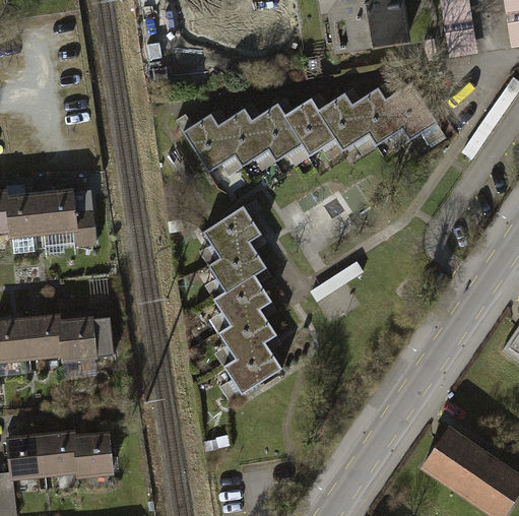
[(277,22),(274,0),(210,0),(214,31),(277,22)]
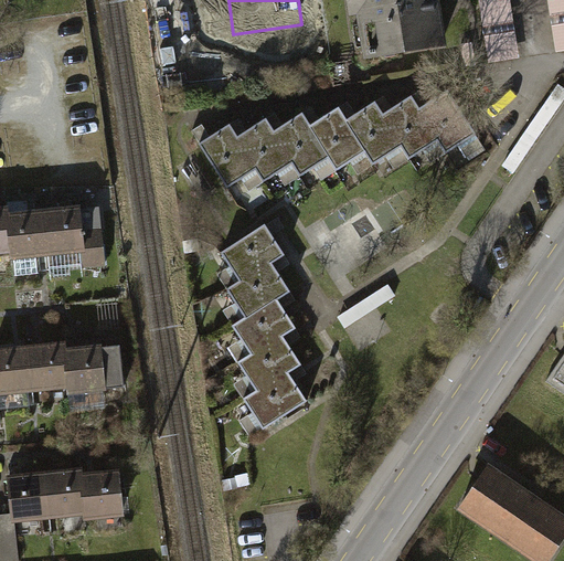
[(445,44),(438,0),(344,0),(347,17),(354,16),(361,56),(445,44)]
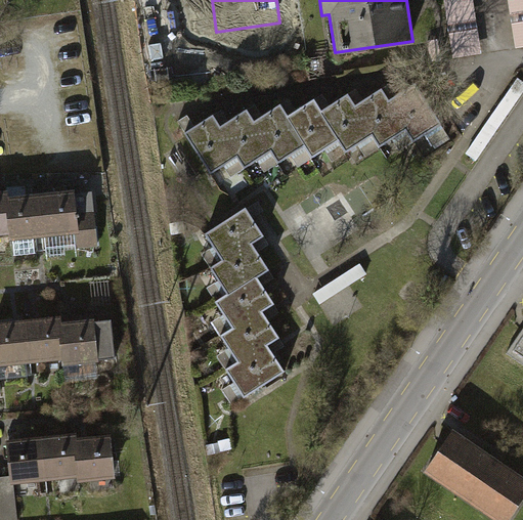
[(443,0),(446,24),(476,18),(473,0),(443,0)]
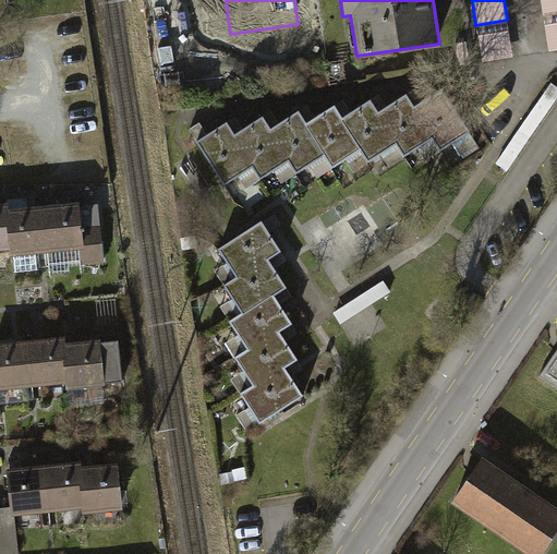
[(541,0),(543,15),(556,13),(556,0),(541,0)]
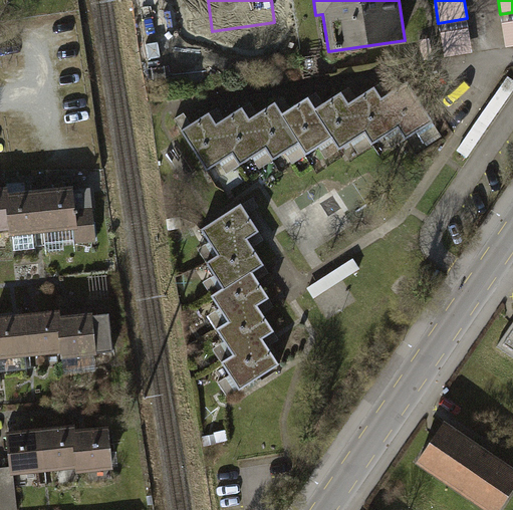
[(512,21),(501,23),(504,46),(512,44),(512,21)]
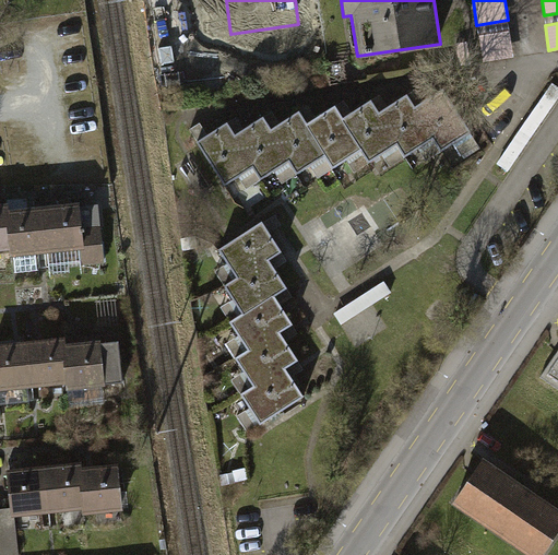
[(509,30),(477,34),(481,60),(512,55),(509,30)]
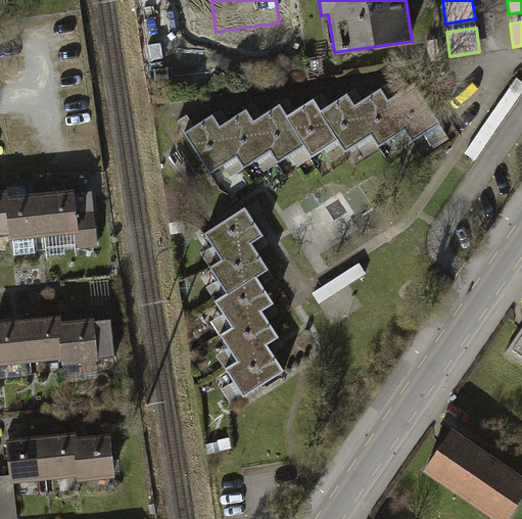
[(521,82),(515,78),(464,152),(475,159),(521,89),(521,82)]
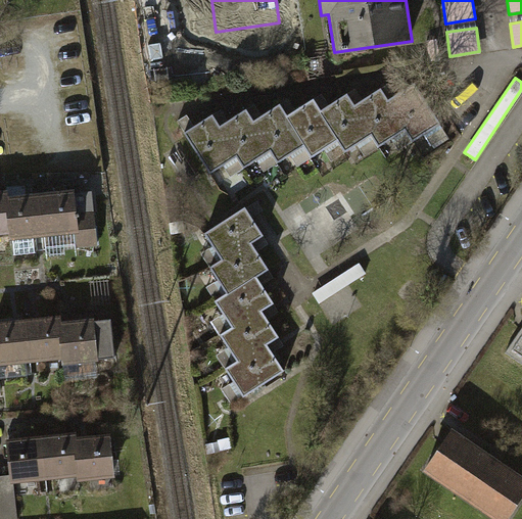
[(387,103),(406,131),(413,142),(438,126),(413,87),(387,103)]
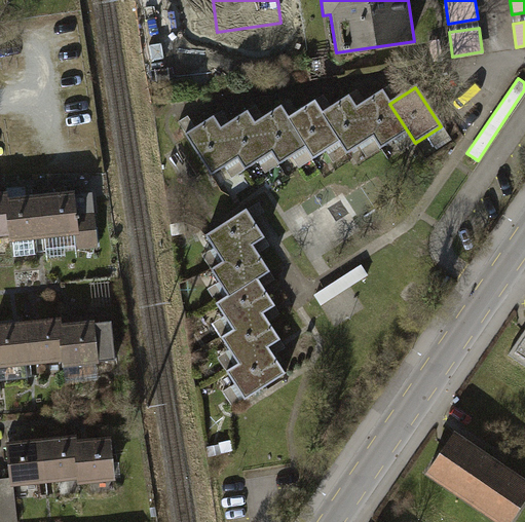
[(408,132),(389,104),(381,91),(357,108),(374,135),(382,148),(408,132)]
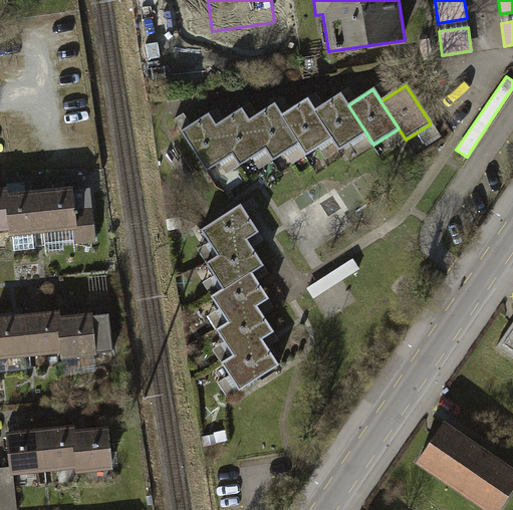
[(365,132),(348,105),(340,93),(314,110),(332,139),(339,149),(365,132)]
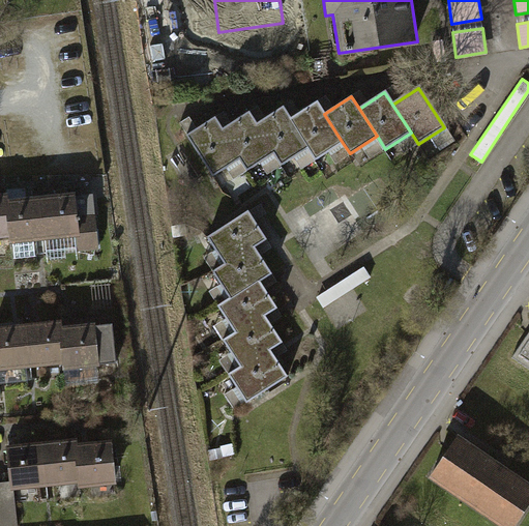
[(343,143),(324,114),(317,103),(291,119),(309,147),(317,159),(343,143)]
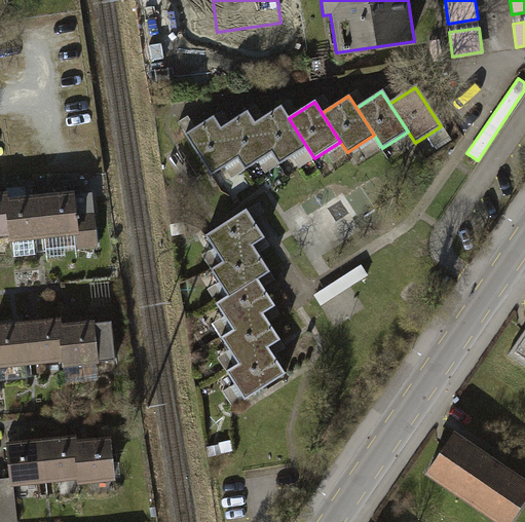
[(306,146),(289,118),(280,107),(254,124),(272,153),(279,164),(306,146)]
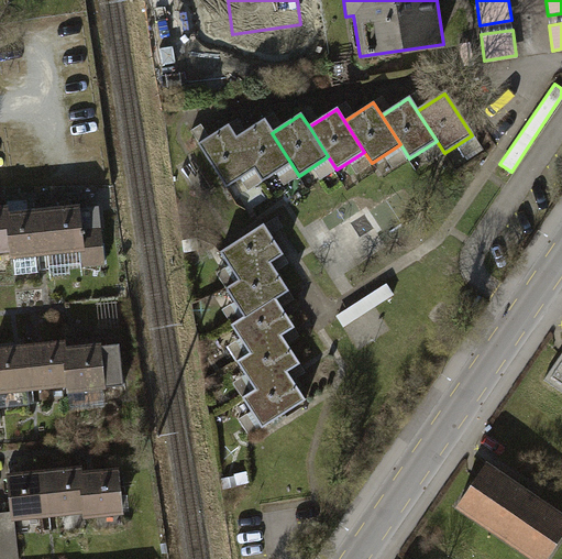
[(291,164),(272,133),(264,121),(235,139),(255,168),(264,182),(291,164)]
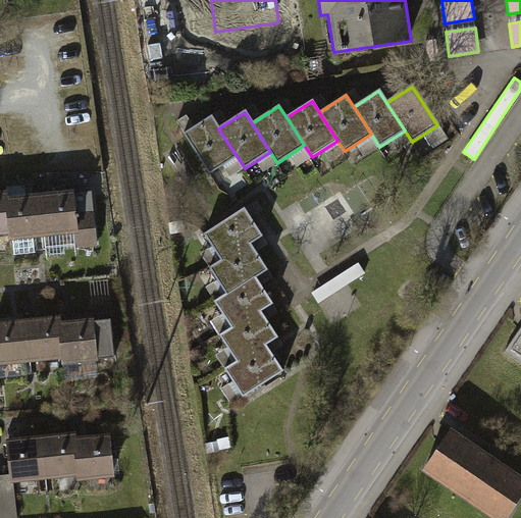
[(237,156),(218,128),(211,116),(185,134),(210,172),(237,156)]
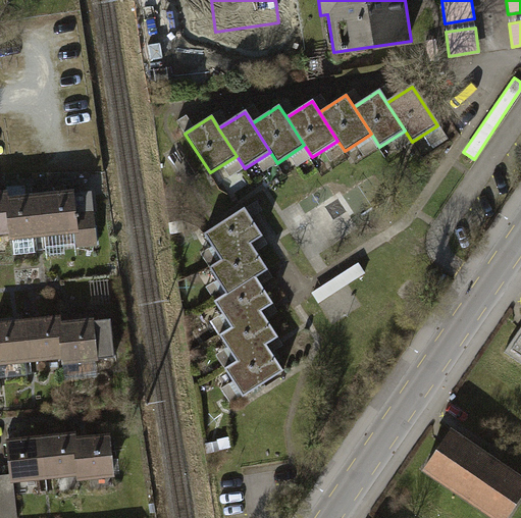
[(72,189),(39,193),(43,229),(75,226),(76,243),(96,241),(91,189),(72,190),(72,189)]
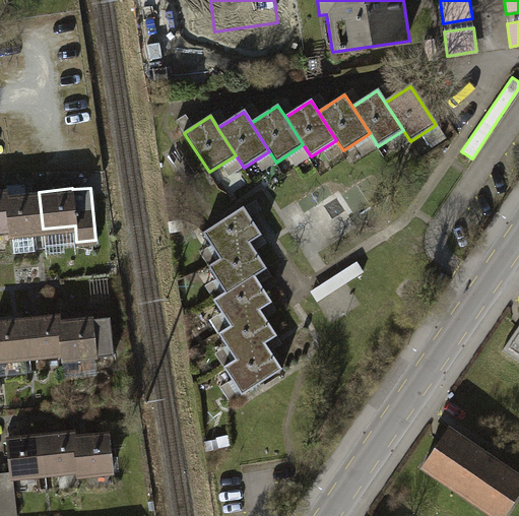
[(0,227),(9,227),(6,195),(5,189),(0,189),(0,227)]
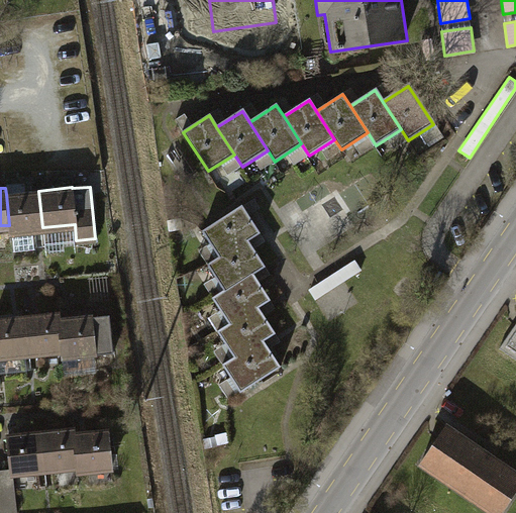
[(32,228),(42,227),(38,191),(6,194),(9,225),(10,231),(12,231),(14,247),(33,245),(32,228)]
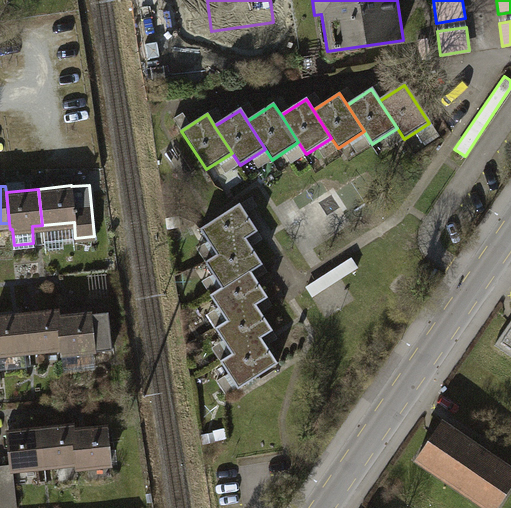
[(215,254),(242,237),(255,229),(239,205),(200,230),(215,254)]
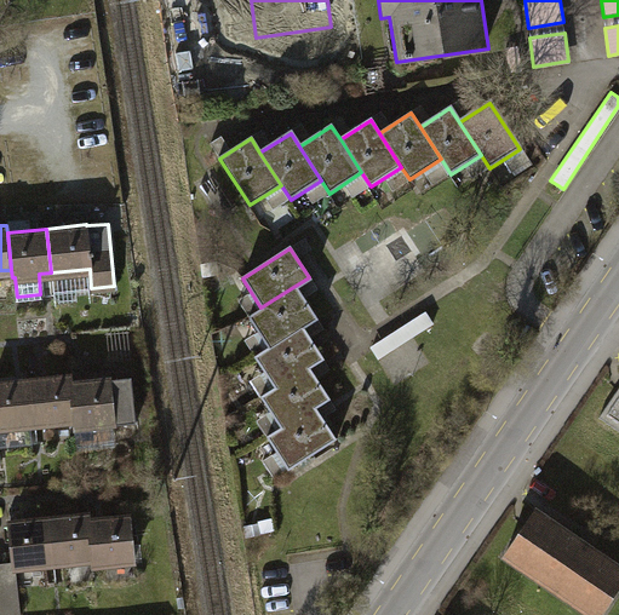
[(267,349),(301,328),(314,319),(293,287),(261,308),(247,317),(267,349)]
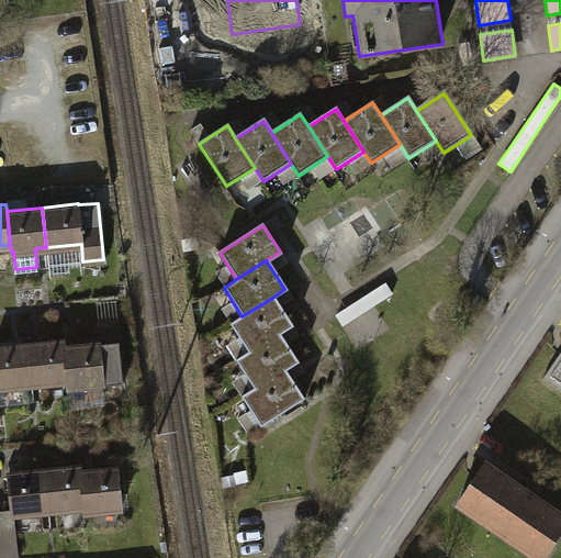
[(385,281),(335,313),(343,325),(393,294),(385,281)]
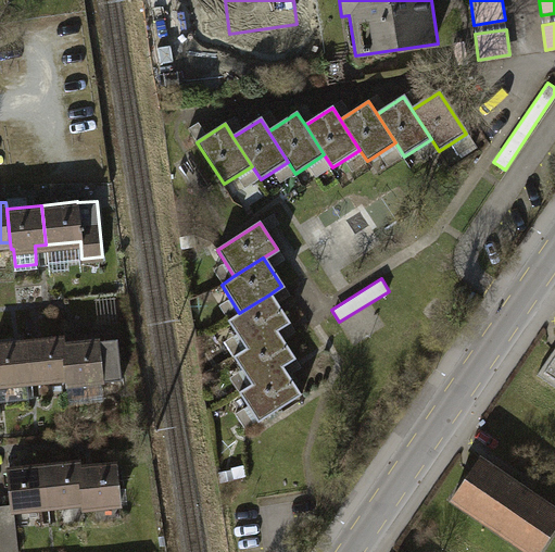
[(246,349),(275,330),(287,323),(269,295),(239,313),(227,321),(246,349)]
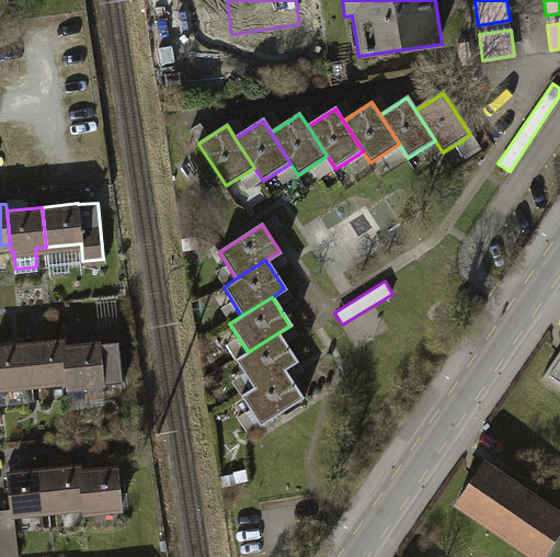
[(253,388),(284,368),(296,362),(277,333),(248,352),(235,360),(253,388)]
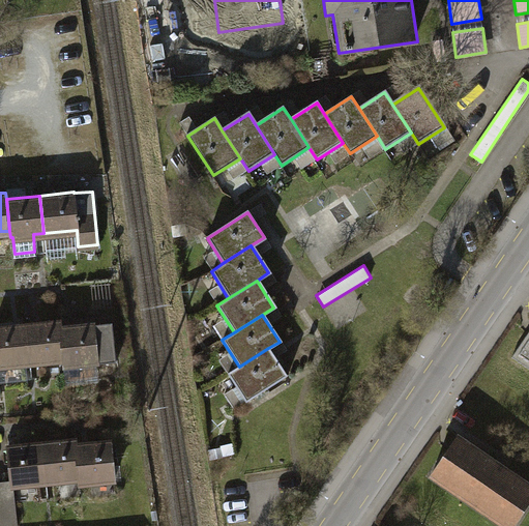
[(93,316),(59,319),(63,357),(63,363),(116,358),(112,320),(93,322),(93,316)]
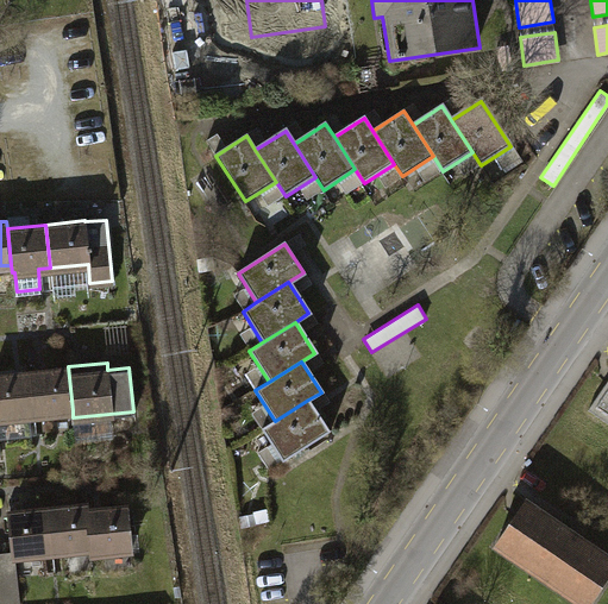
[(30,370),(35,414),(73,410),(68,366),(30,370)]
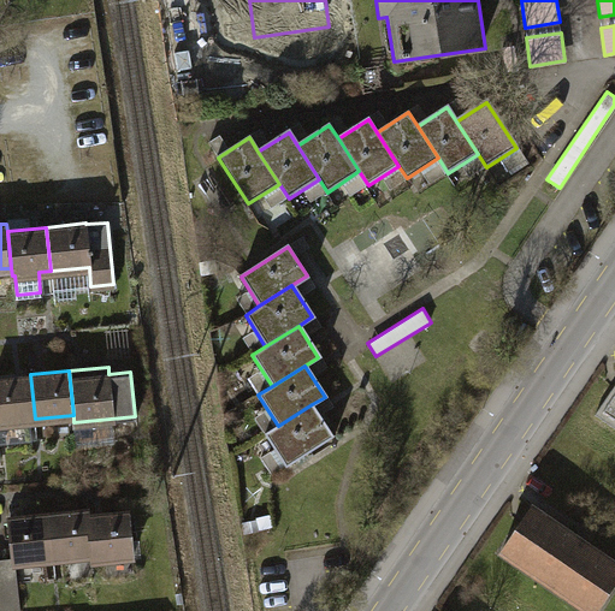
[(0,422),(35,419),(30,374),(0,377),(0,422)]
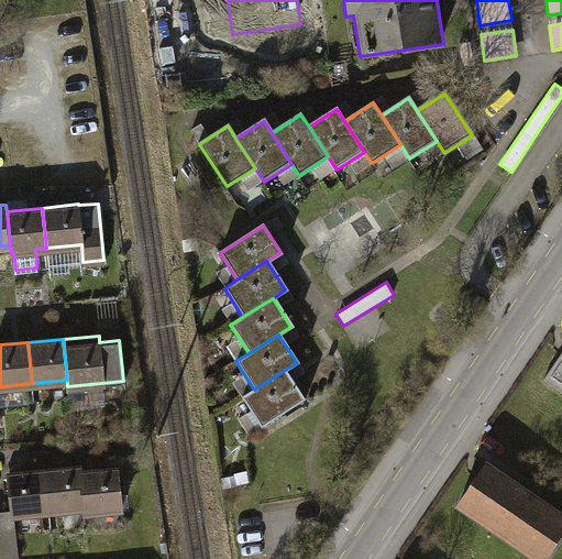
[(561,350),(541,380),(561,394),(561,350)]
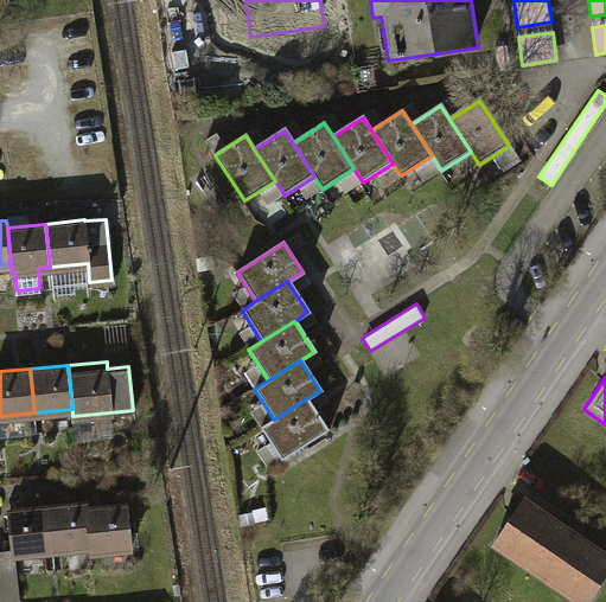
[(307,398),(274,420),(261,428),(280,458),(326,428),(307,398)]
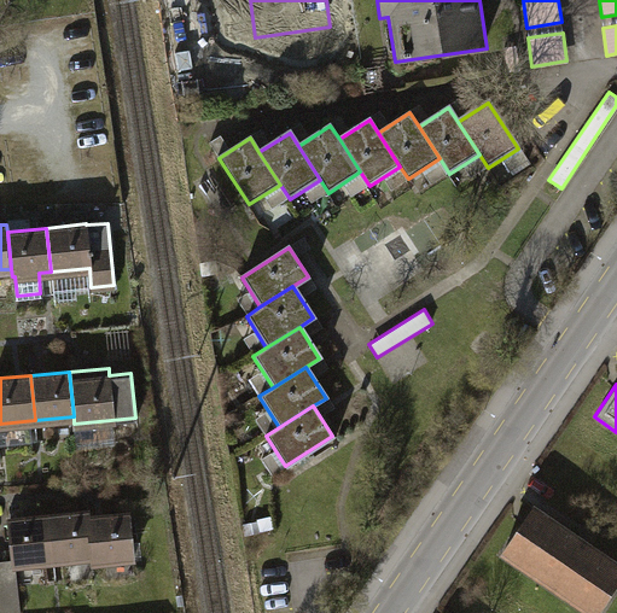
[(593,612),(616,579),(616,562),(534,505),(500,553),(587,612),(593,612)]
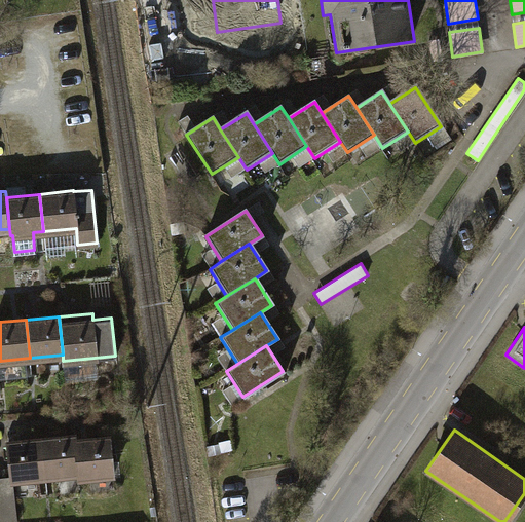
[(41,438),(45,475),(78,472),(75,439),(75,435),(41,438)]
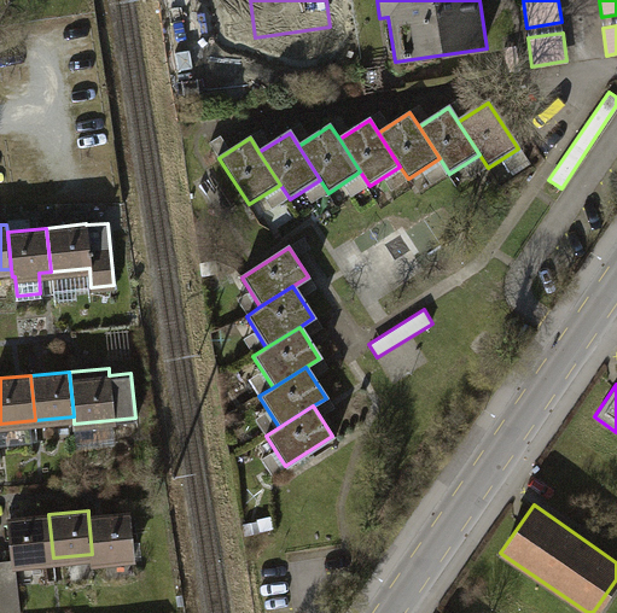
[(127,512),(88,515),(92,554),(93,560),(132,555),(127,512)]
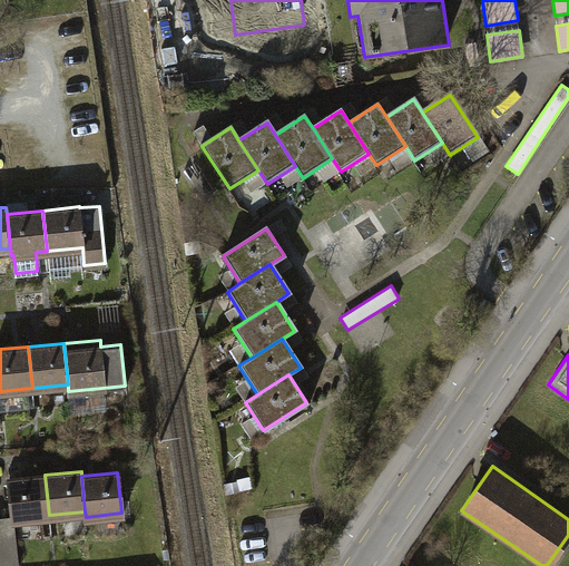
[(49,515),(45,475),(9,478),(12,515),(13,519),(49,515)]
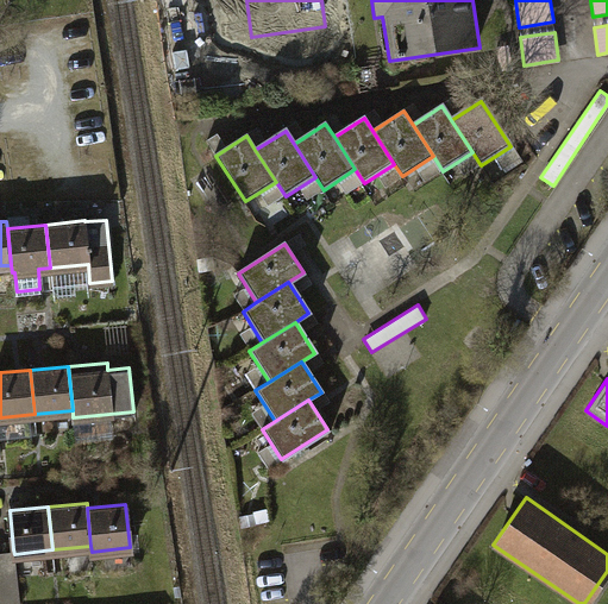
[(0,603),(19,602),(14,554),(13,549),(0,551),(0,603)]
